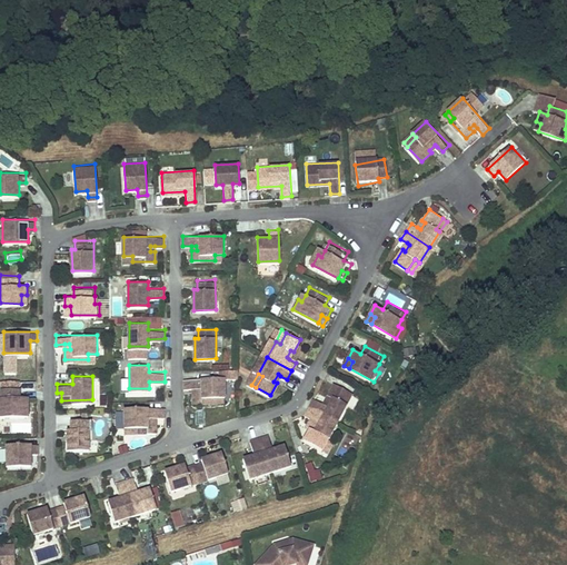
[(225,377),(185,377),(185,387),(192,387),(198,387),(198,392),(194,392),(194,402),(216,402),(216,397),(225,396),(225,377)]
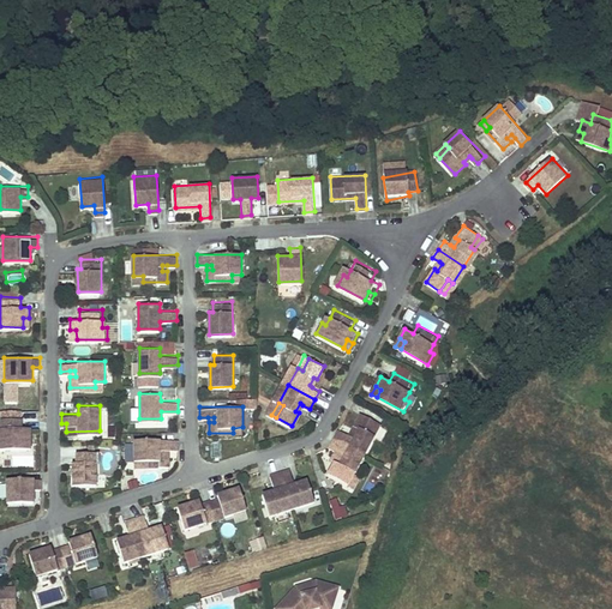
[(341,429),(336,439),(366,454),(382,423),(363,412),(351,435),(341,429)]
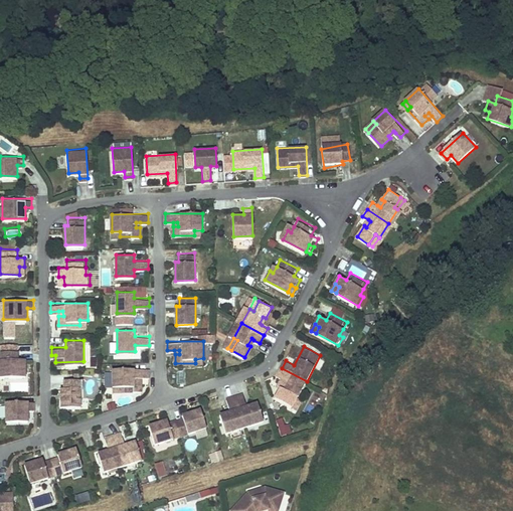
[(18,351),(0,351),(0,376),(21,376),(21,368),(26,368),(26,359),(18,359),(18,351)]
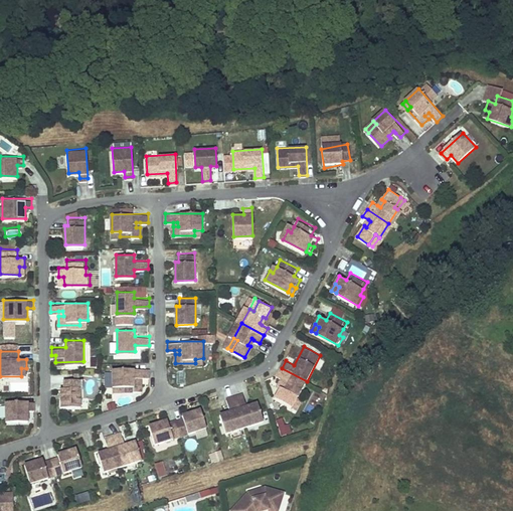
[(149,376),(150,368),(113,368),(113,385),(121,385),(121,390),(142,390),(142,381),(137,381),(137,376),(142,376),(149,376)]
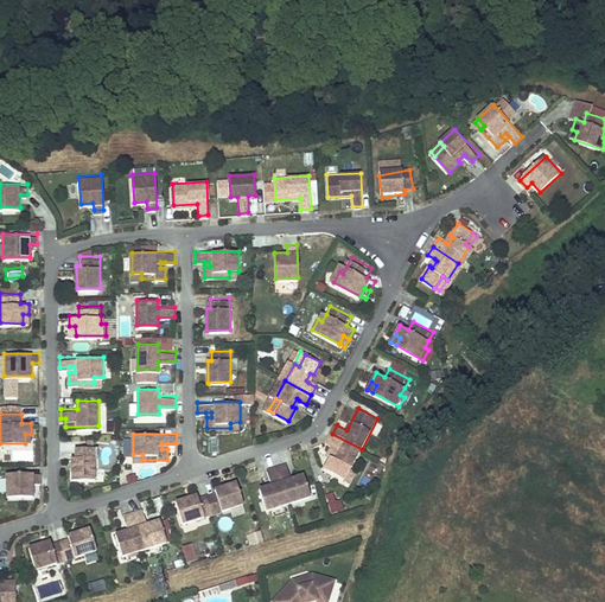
[(362,449),(332,434),(328,442),(337,447),(325,469),(345,480),(362,449)]
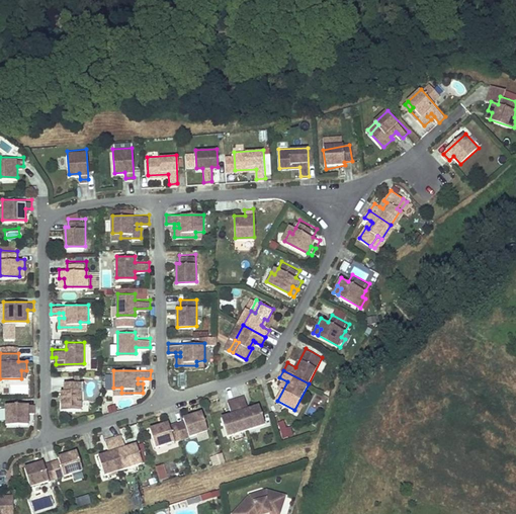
[(81,381),(64,381),(64,390),(61,390),(62,409),(81,409),(81,381)]
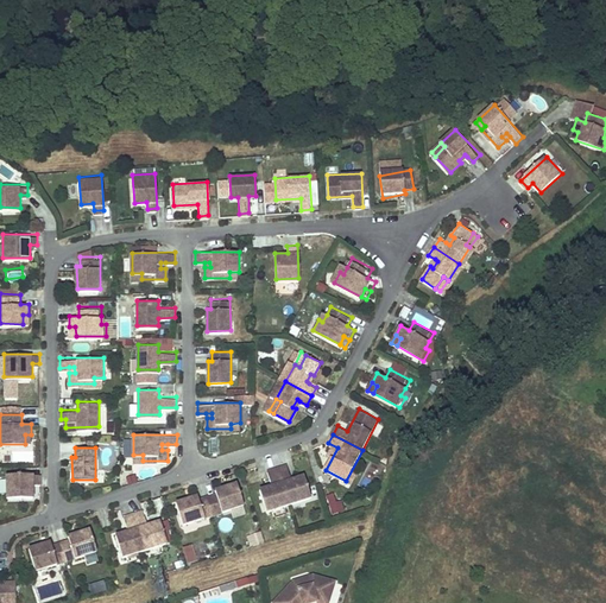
[(288,463),(278,467),(289,503),(311,496),(304,475),(292,478),(288,463)]
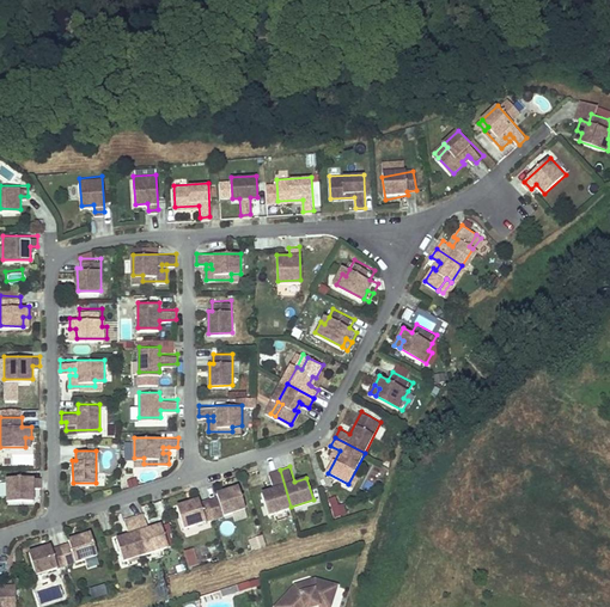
[(291,507),(280,470),(270,472),(274,488),(262,491),(269,513),(291,507)]
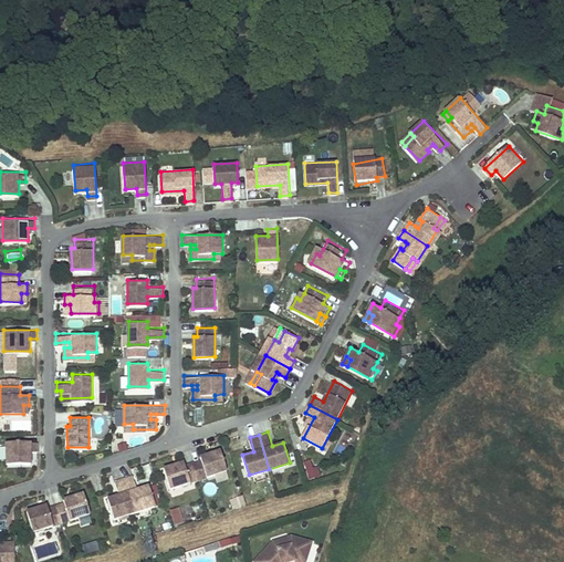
[(38,450),(38,440),(6,439),(4,461),(30,461),(30,450),(38,450)]
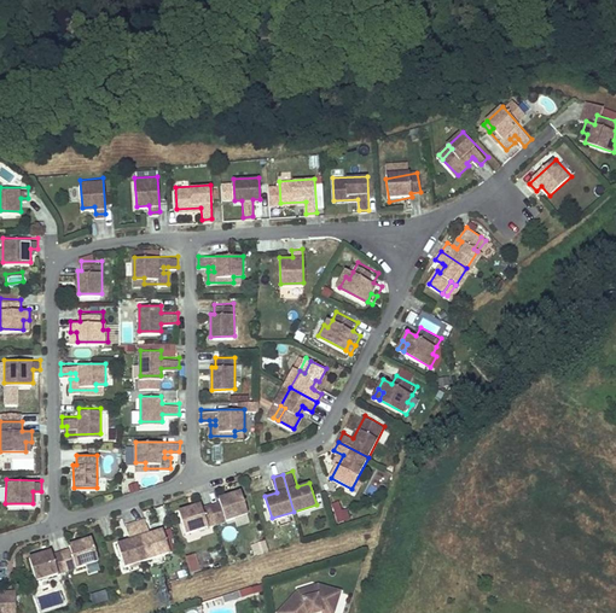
[(211,503),(218,521),(248,513),(240,490),(219,497),(220,501),(211,503)]
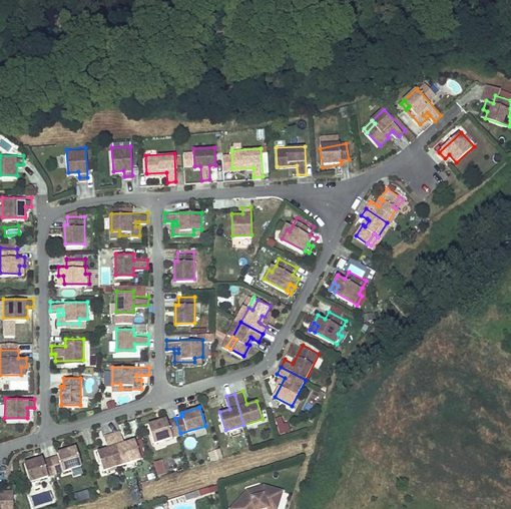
[(278,432),(287,429),(282,413),(273,416),(278,432)]
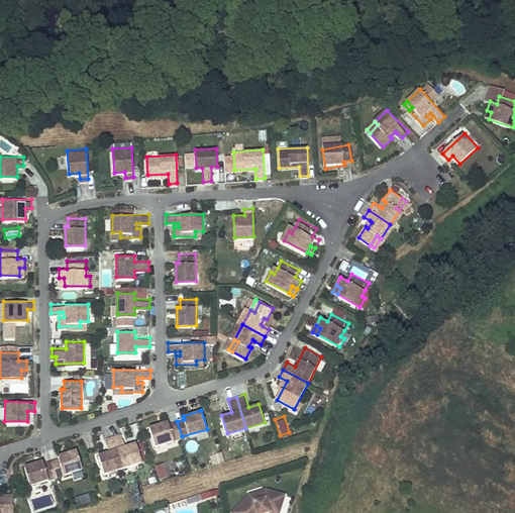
[(182,436),(177,421),(169,423),(168,420),(149,426),(156,444),(182,436)]
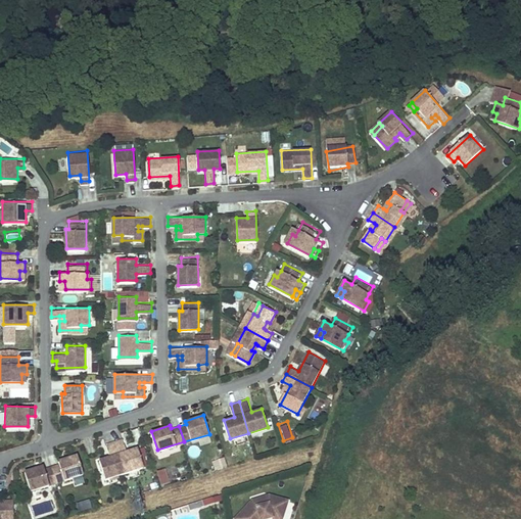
[(124,438),(115,440),(125,472),(143,466),(138,447),(127,451),(124,438)]
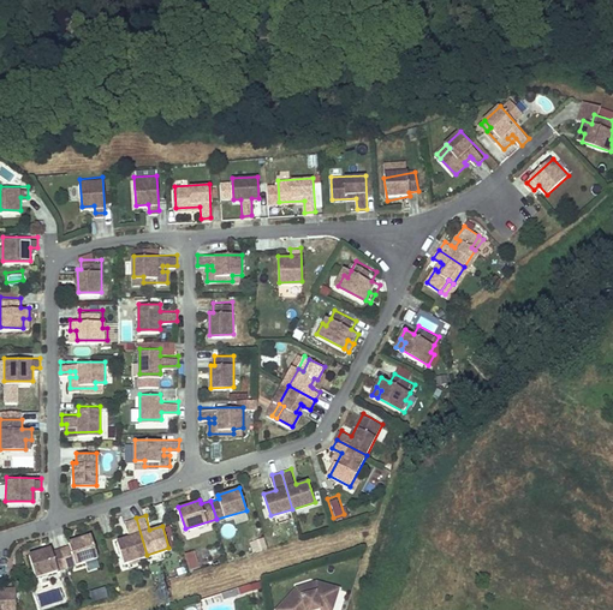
[(147,555),(136,518),(125,521),(130,536),(118,539),(124,562),(147,555)]
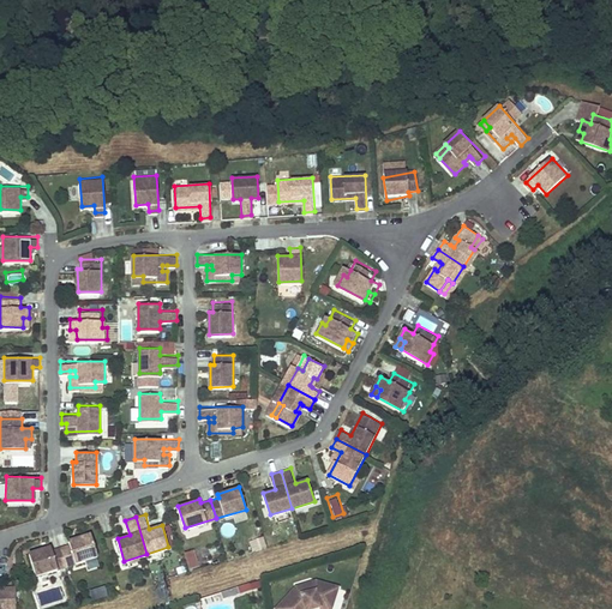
[(63,547),(67,565),(99,556),(91,534),(70,541),(71,544),(63,547)]
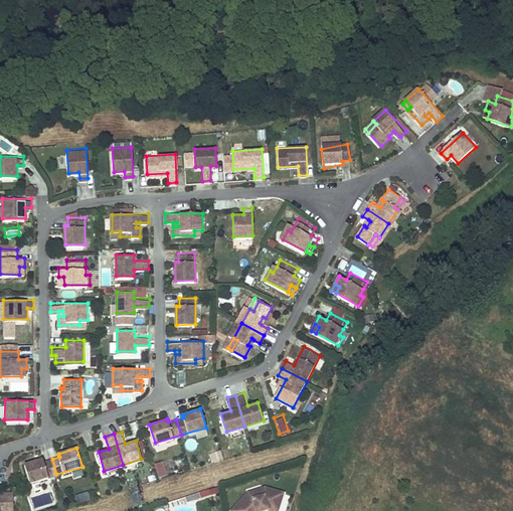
[(206,452),(209,461),(221,456),(218,448),(206,452)]
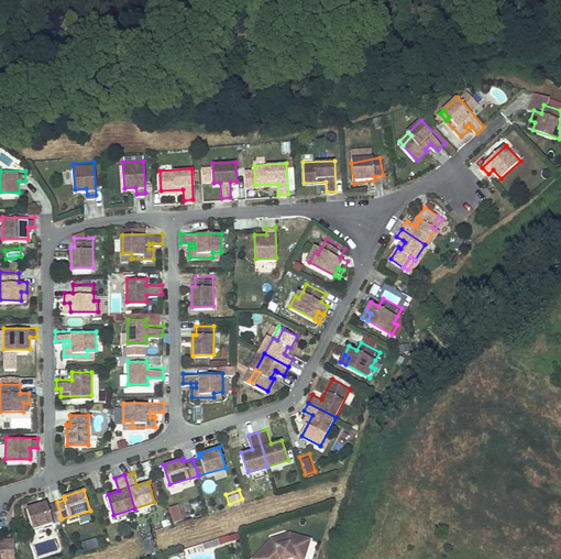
[(62,518),(57,502),(48,504),(47,501),(28,507),(34,527),(62,518)]
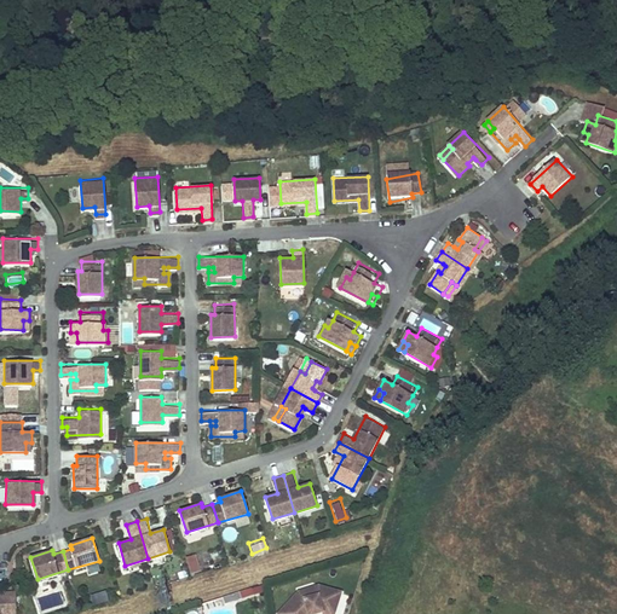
[(188,572),(199,568),(194,551),(183,555),(188,572)]
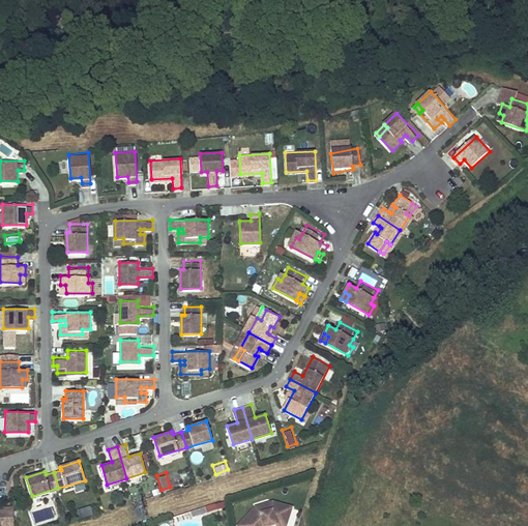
[(270,496),(252,500),(233,522),(237,525),(259,525),(261,523),(271,520),(284,524),(290,502),(270,496)]
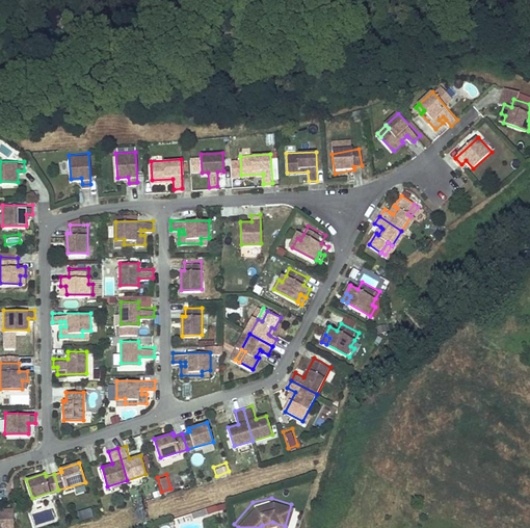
[(207,511),(224,506),(222,500),(205,505),(207,511)]
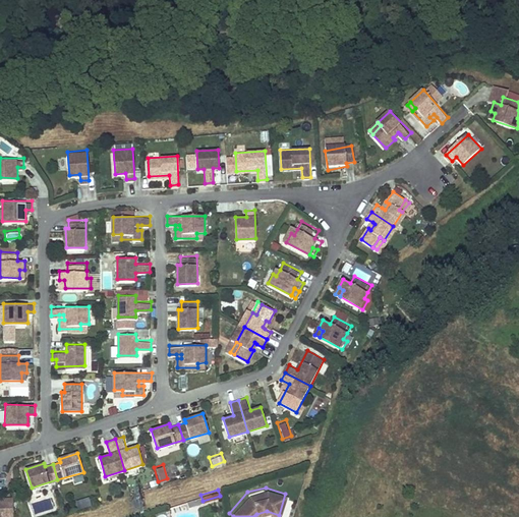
[(77,506),(91,502),(88,495),(75,500),(77,506)]
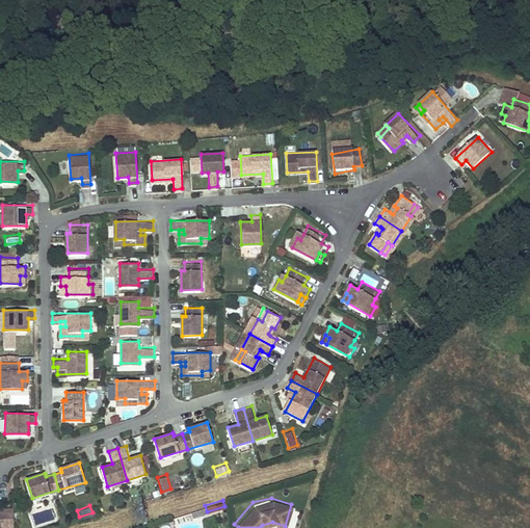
[(11,507),(0,507),(0,527),(12,527),(11,507)]
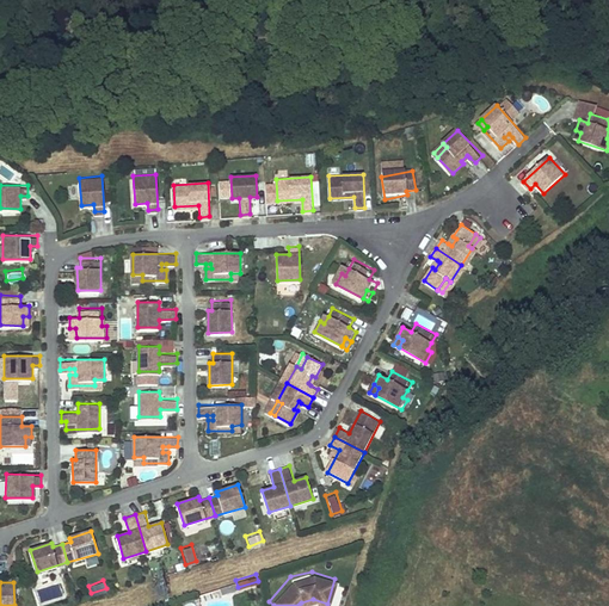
All buildings are outlined.
